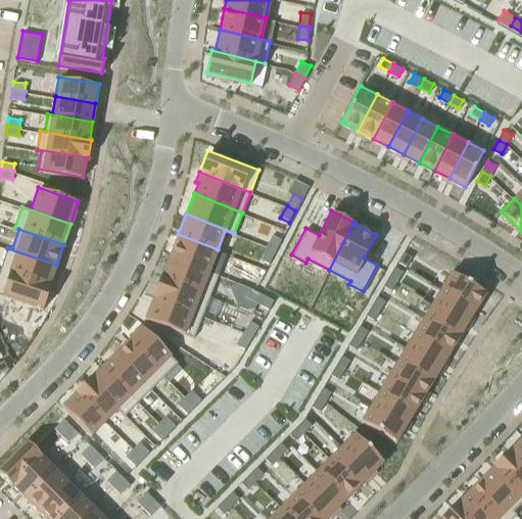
[(273,233),(267,245),(275,250),(281,238),(273,233)]
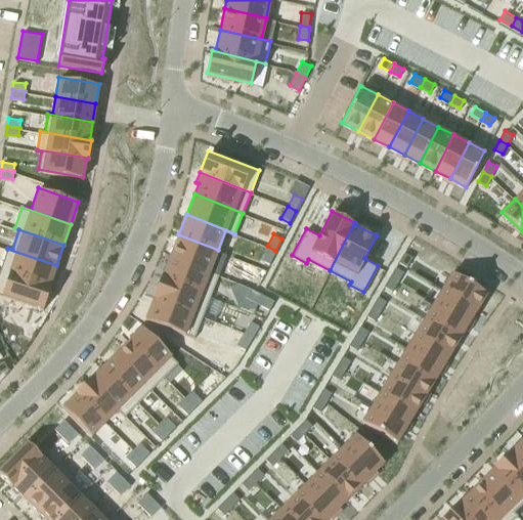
[(178,234),(170,255),(219,274),(219,273),(210,270),(218,250),(178,234)]
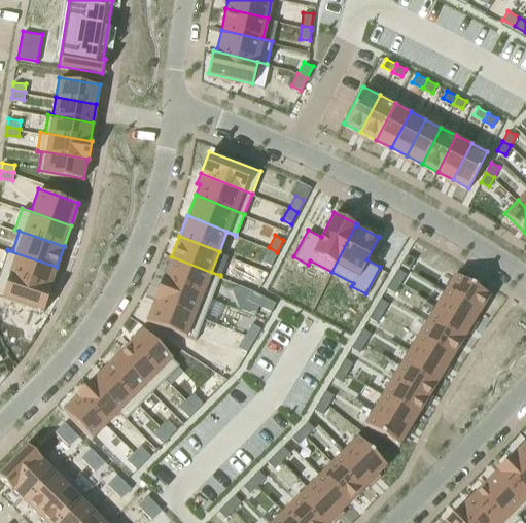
[(269,247),(263,259),(271,264),(277,252),(269,247)]
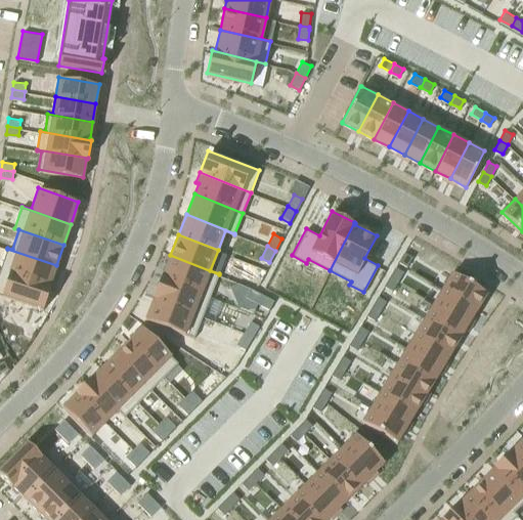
[(7,249),(0,268),(0,269),(50,287),(51,286),(49,285),(56,265),(7,249)]
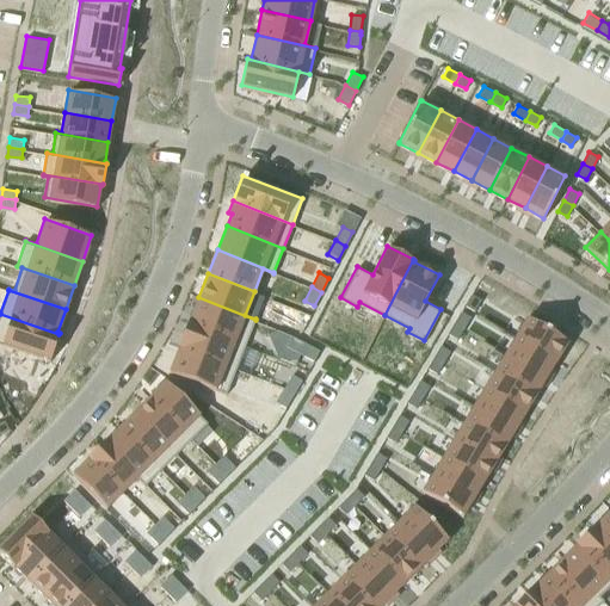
[(473,294),(466,304),(475,309),(481,298),(473,294)]
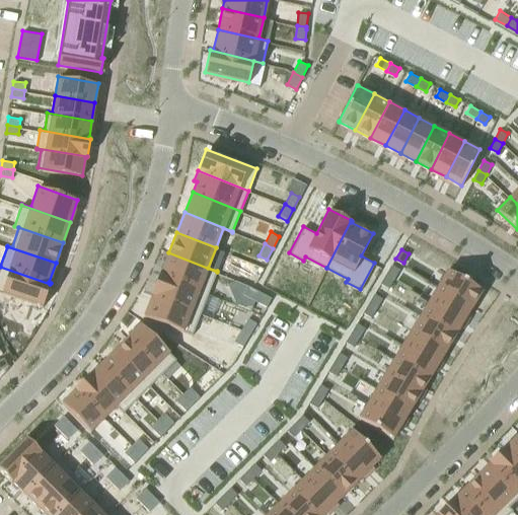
[(159,272),(159,273),(209,292),(217,272),(168,252),(161,273),(159,272)]
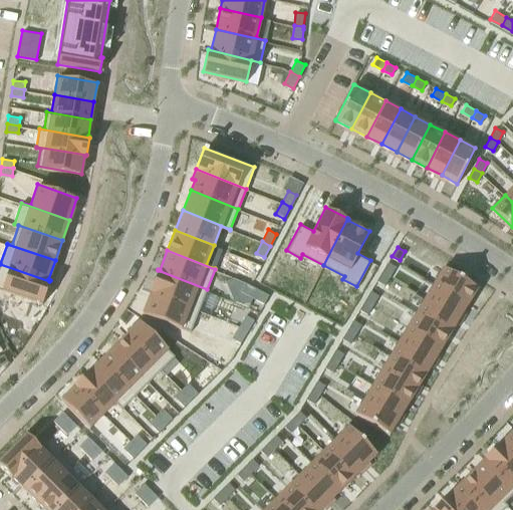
[(389,261),(383,270),(391,275),(397,266),(389,261)]
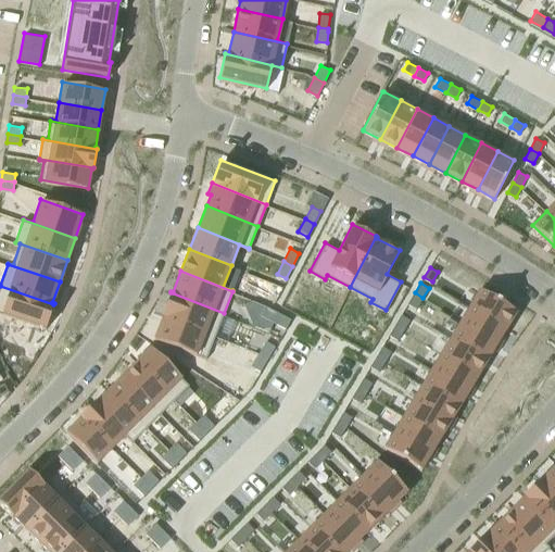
[(0,286),(0,311),(46,327),(53,304),(0,286)]
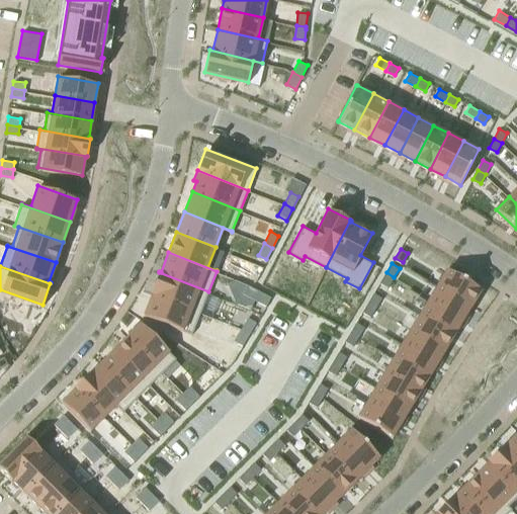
[(447,268),(437,283),(472,305),(482,289),(447,268)]
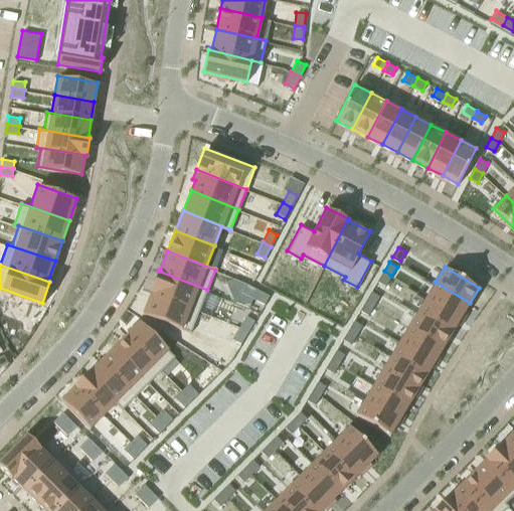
[(158,271),(150,291),(199,310),(207,290),(158,271)]
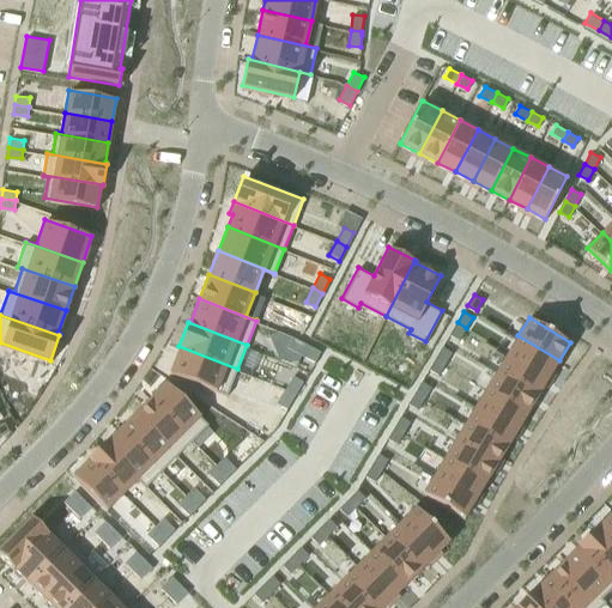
[(458,322),(450,334),(460,339),(466,328),(458,322)]
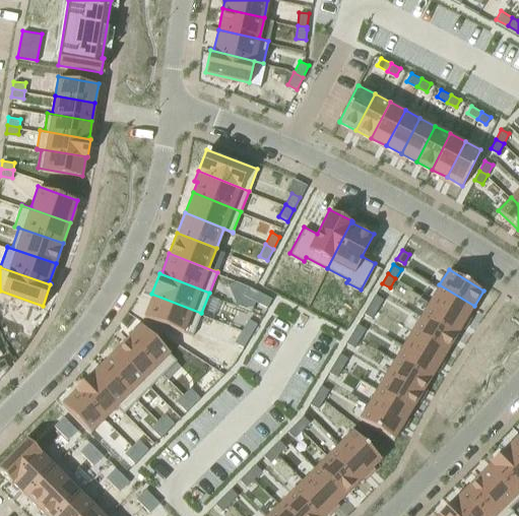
[(244,294),(247,296),(255,300),(260,291),(248,284),(244,294)]
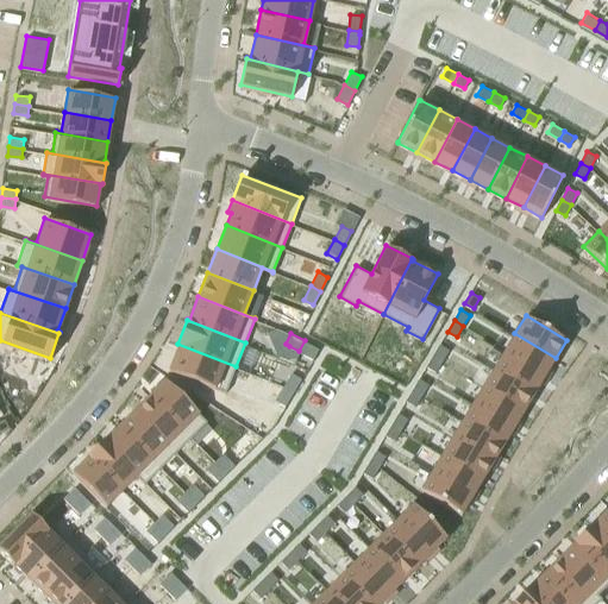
[(514,333),(505,351),(545,375),(556,358),(514,333)]
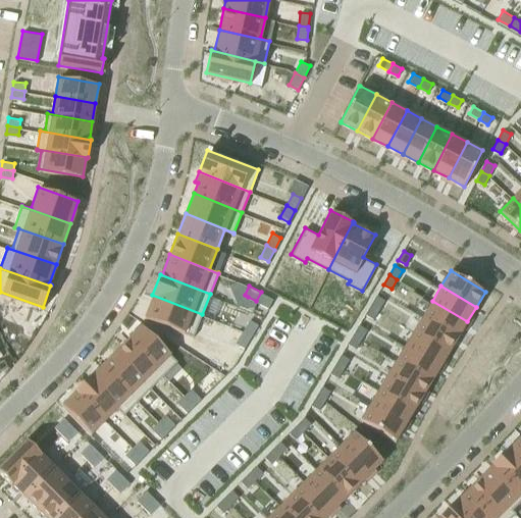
[(261,292),(256,301),(268,307),(273,298),(261,292)]
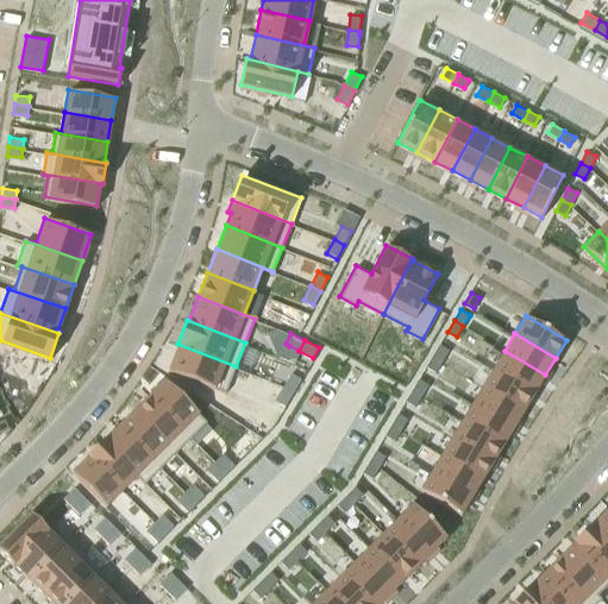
[(179,345),(169,370),(226,391),(236,366),(177,344),(177,345),(179,345)]
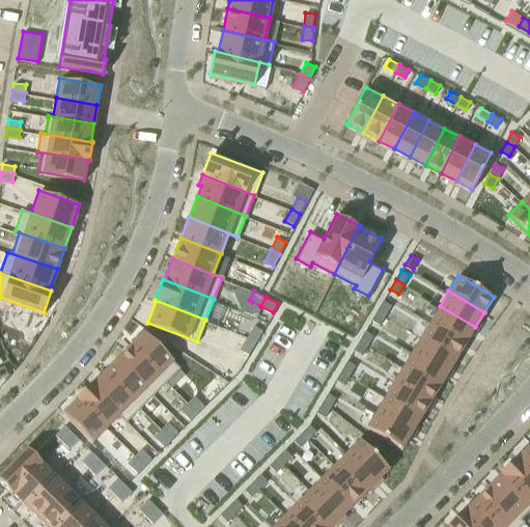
[(384,300),(378,309),(386,314),(391,304),(384,300)]
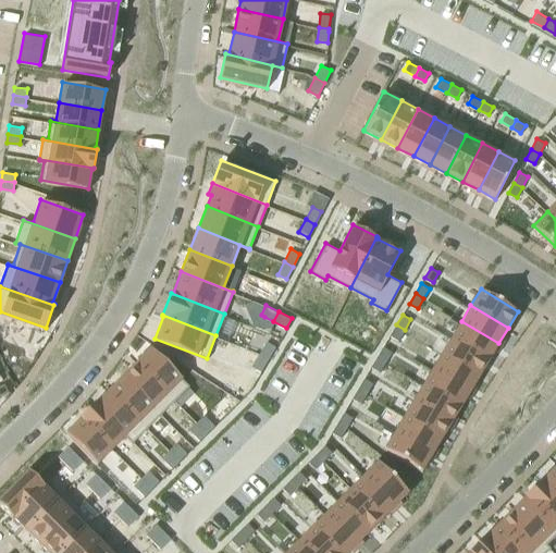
[(461,321),(452,336),(489,359),(498,343),(461,321)]
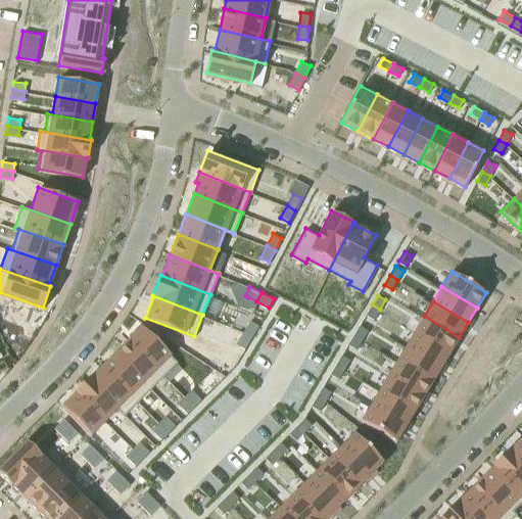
[(372,304),(367,314),(374,319),(380,310),(372,304)]
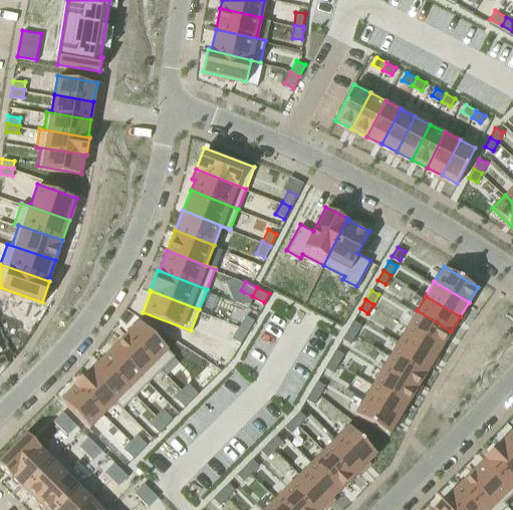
[(417,310),(408,324),(442,345),(451,331),(417,310)]
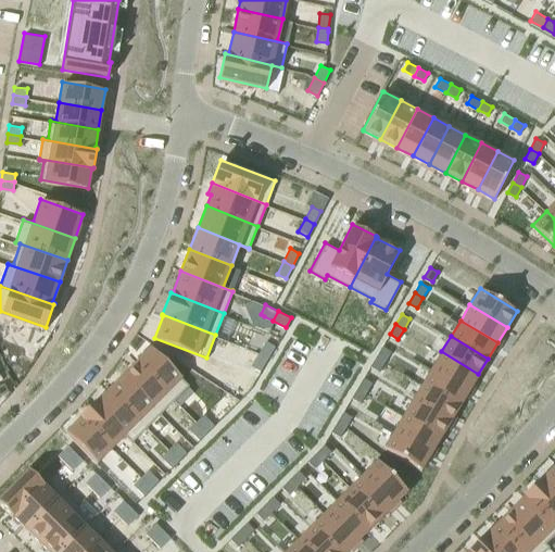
[(266,339),(259,352),(267,358),(275,345),(266,339)]
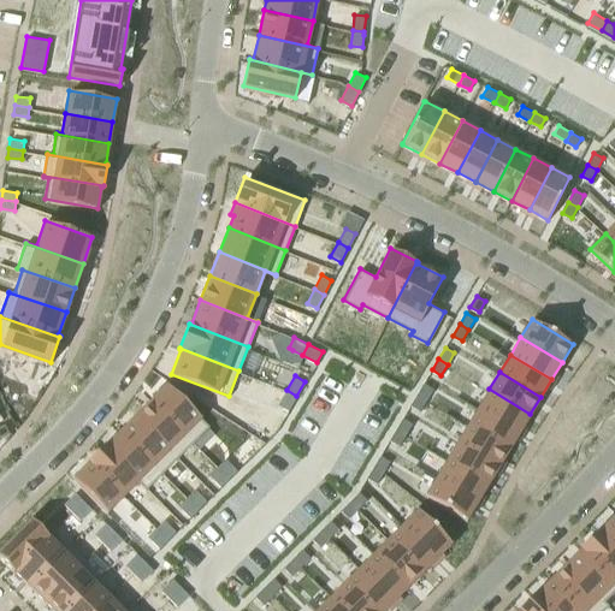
[(167,383),(152,399),(193,442),(210,425),(167,383)]
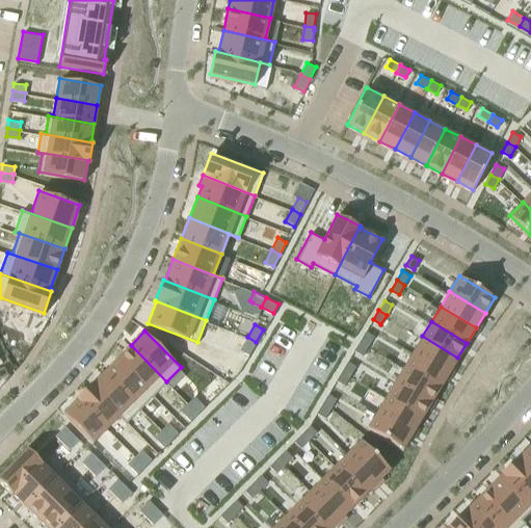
[(367,331),(361,340),(369,344),(374,335),(367,331)]
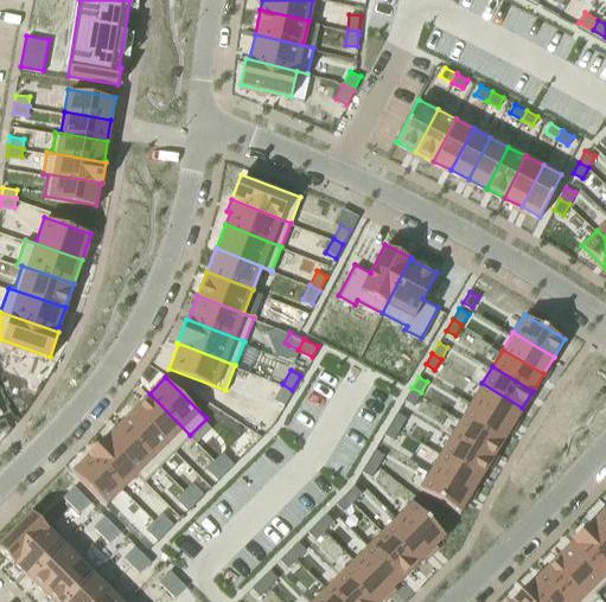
[(482,383),(472,401),(512,426),(522,408),(482,383)]
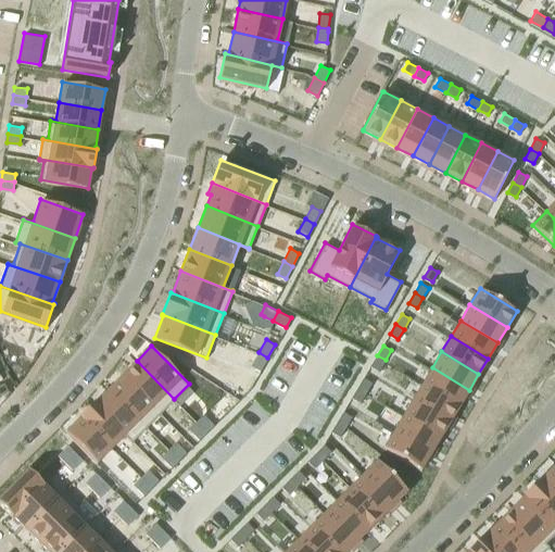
[(259,352),(251,364),(261,369),(267,358),(259,352)]
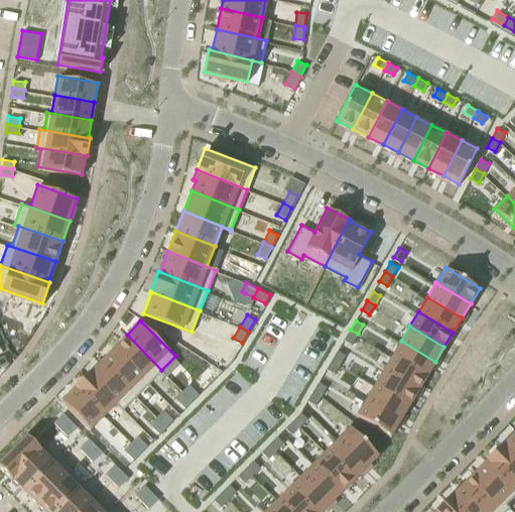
[(350,330),(345,339),(352,344),(358,334),(350,330)]
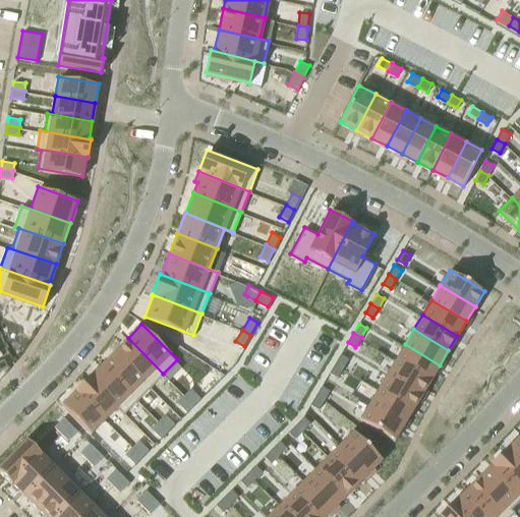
[(128,338),(115,351),(151,387),(163,374),(128,338)]
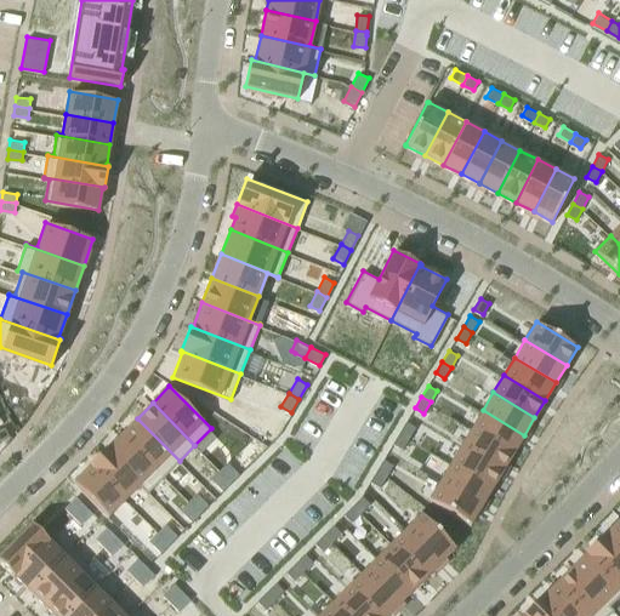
[(483,410),(472,427),(513,452),(524,435),(483,410)]
